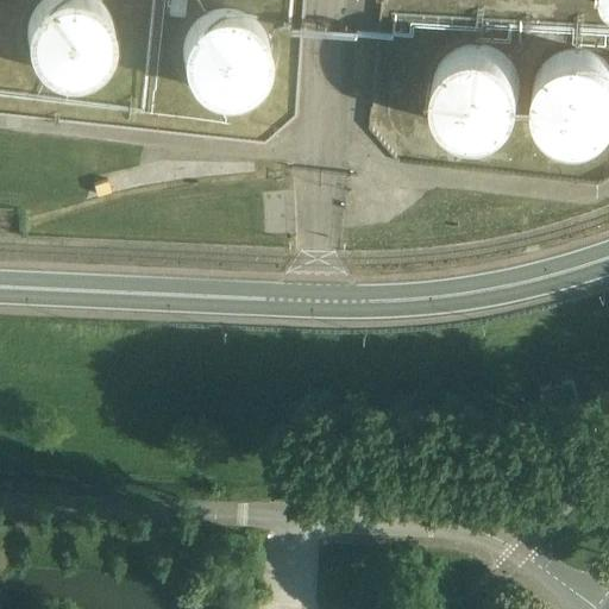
[(29,31),(29,36),(29,39),(29,44),(30,48),(32,52),(33,56),(36,60),(38,63),(41,67),(44,69),(48,71),(51,74),(55,76),(60,77),(63,79),(68,79),(71,79),(76,79),(80,79),(85,77),(88,76),(92,74),(95,71),(99,69),(102,67),(105,63),(108,60),(110,56),(112,52),(113,48),(114,44),(115,41),(115,36),(115,31),(114,27),(113,23),(112,19),(110,16),(108,12),(105,8),(102,5),(99,2),(96,0),(46,0),(44,2),(41,5),(38,8),(36,12),(33,16),(32,19),(30,23),(29,27),(29,31)]
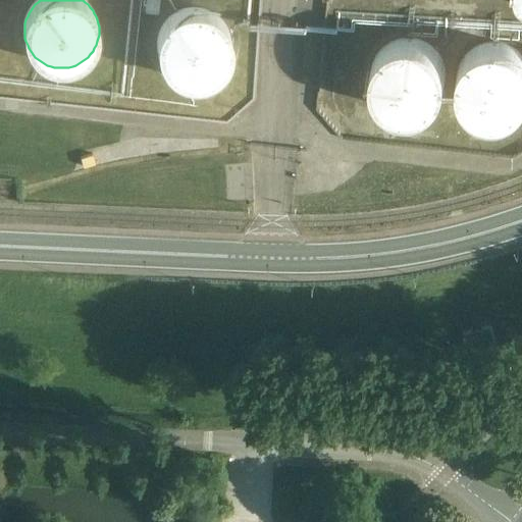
[(146,0),(145,11),(158,13),(159,0),(146,0)]
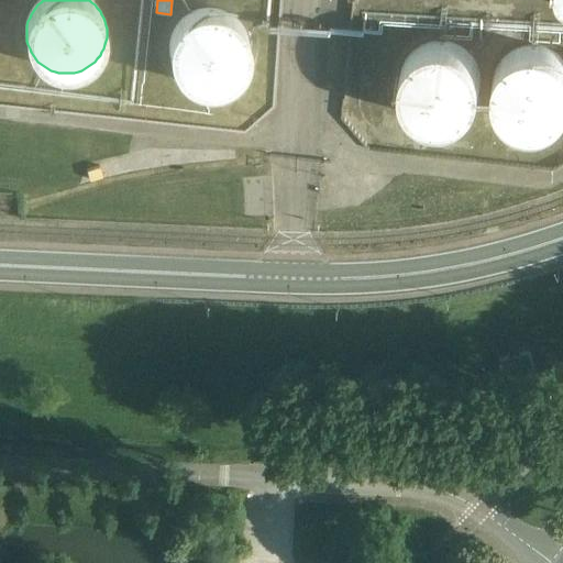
[(169,43),(169,47),(169,52),(170,55),(172,59),(173,63),(174,66),(176,69),(178,73),(181,76),(184,78),(187,80),(190,83),(194,84),(198,86),(201,86),(206,87),(209,87),(213,87),(217,87),(221,86),(224,84),(228,83),(231,80),(234,78),(238,76),(240,73),(242,69),(244,66),(246,63),(247,59),(249,55),(249,52),(249,47),(249,44),(249,40),(247,36),(246,32),(244,29),(242,25),(240,22),(238,19),(234,17),(231,14),(228,12),(224,11),(221,9),(217,9),(213,8),(209,8),(206,8),(201,9),(198,9),(194,11),(190,12),(187,14),(184,17),(181,19),(178,22),(176,25),(174,29),(173,32),(172,36),(170,40),(169,43)]
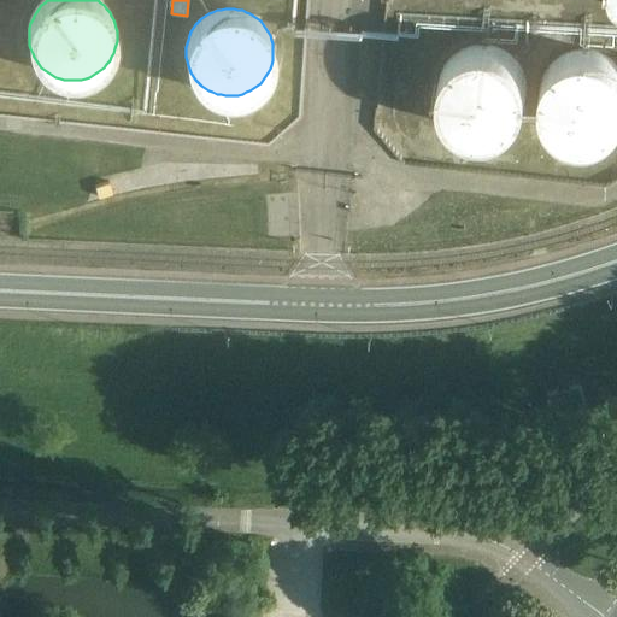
[(438,86),(438,89),(438,94),(438,99),(439,103),(440,107),(442,111),(445,115),(447,118),(450,122),(453,124),(457,127),(460,129),(464,131),(469,133),(472,134),(477,134),(481,134),(486,134),(491,134),(494,133),(499,130),(503,129),(506,127),(510,124),(512,122),(516,118),(518,115),(521,111),(522,107),(524,103),(526,99),(526,94),(526,89),(526,86),(526,81),(524,77),(522,72),(521,69),(518,65),(516,62),(512,58),(510,56),(506,53),(503,51),(499,48),(494,47),(491,46),(486,46),(481,46),(477,46),(472,46),(469,47),(464,48),(460,51),(457,53),(453,56),(450,58),(447,62),(445,65),(442,69),(440,72),(439,77),(438,81),(438,86)]
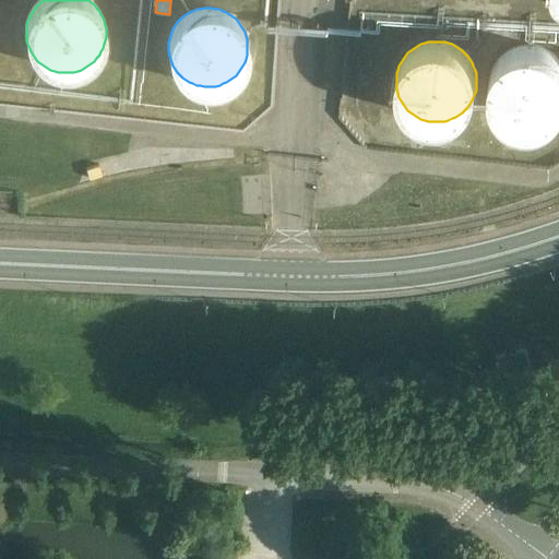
[(491,82),(491,85),(491,90),(491,93),(492,96),(494,100),(496,104),(498,107),(500,109),(502,113),(506,115),(508,117),(511,119),(515,121),(519,122),(522,123),(526,123),(530,123),(534,123),(537,123),(540,122),(545,121),(548,119),(551,117),(555,115),(557,113),(558,109),(558,60),(557,58),(554,56),(551,54),(548,51),(545,49),(540,48),(537,47),(534,47),(530,47),(526,47),(522,47),(519,48),(515,49),(511,51),(508,54),(506,56),(502,58),(500,61),(498,63),(496,67),(494,71),(492,74),(491,78),(491,82)]
